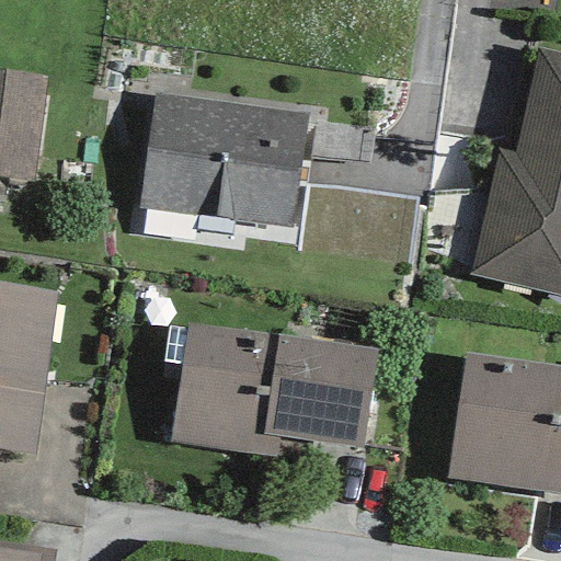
[(497,148),(469,275),(560,295),(560,54),(538,49),(515,151),(497,148)]
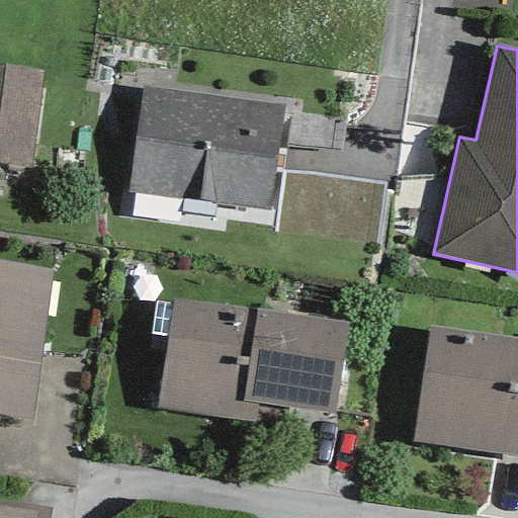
[(0,165),(29,169),(41,71),(0,65),(0,165)]
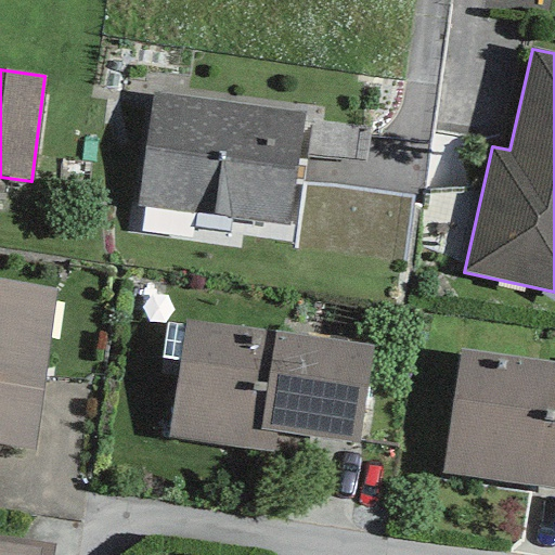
[(301,115),(152,95),(138,206),(287,224),(301,115)]
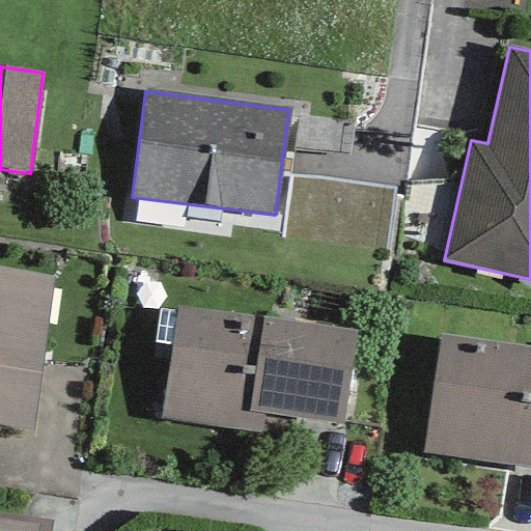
[(350,156),(354,122),(299,115),(294,148),(350,156)]
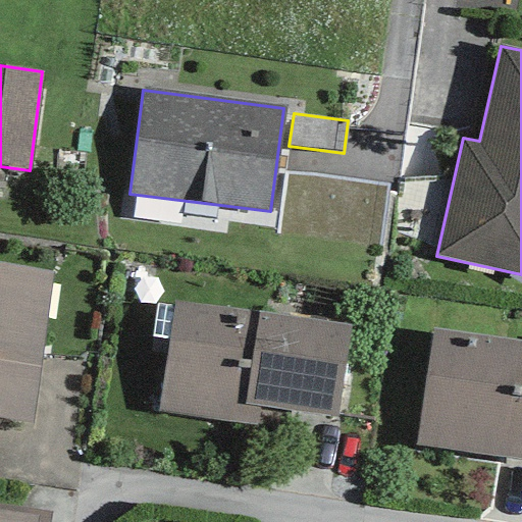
[(284,245),(392,255),(398,193),(290,183),(284,245)]
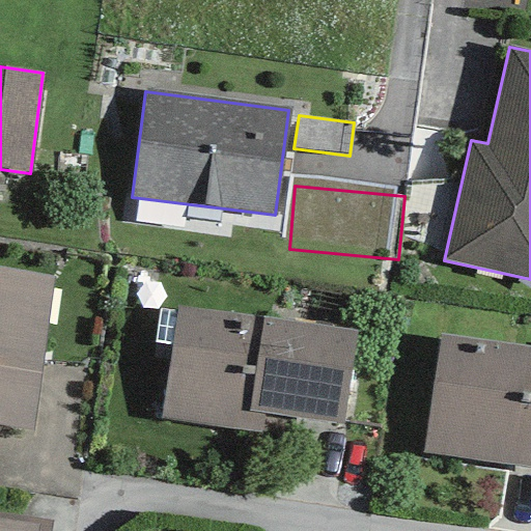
[(53,275),(0,268),(0,426),(33,431),(53,275)]
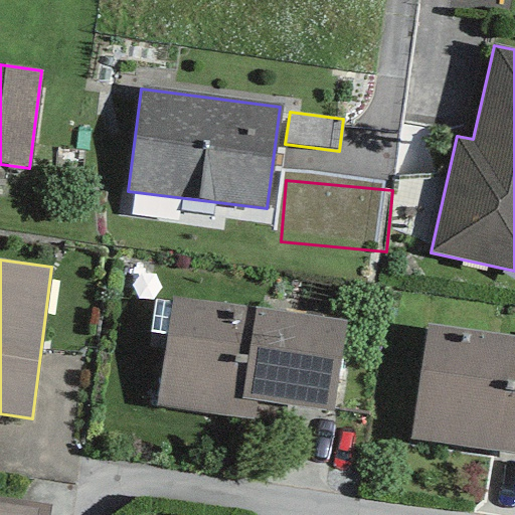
[(344,321),(171,297),(170,302),(166,335),(155,404),(252,418),(255,400),(331,410),(344,321)]
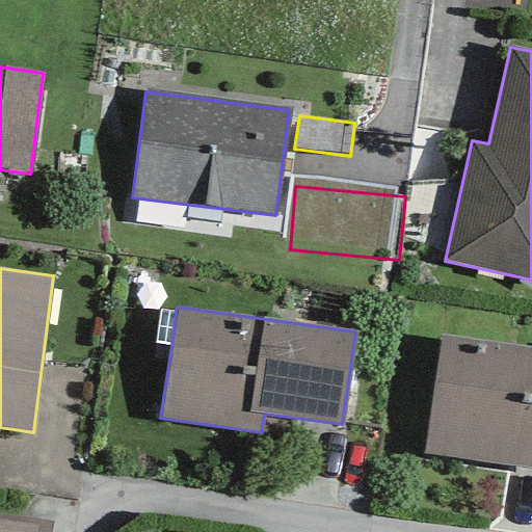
[(171,346),(176,312),(157,309),(153,344),(171,346)]
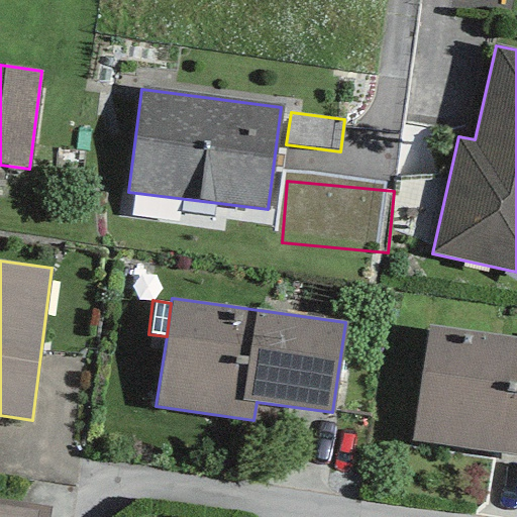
[(516,338),(427,325),(412,441),(516,454),(516,338)]
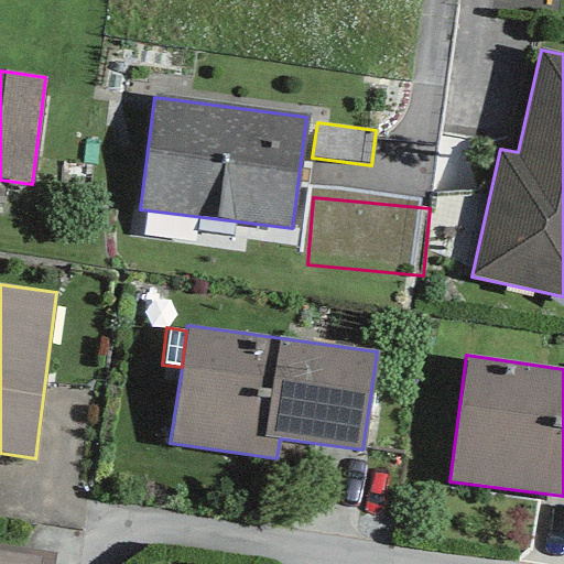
[(0,545),(0,551),(41,556),(40,563),(53,563),(55,554),(0,545)]
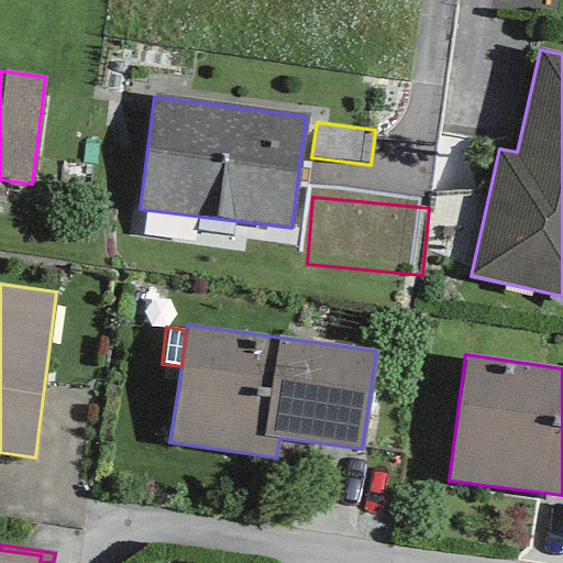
[(0,550),(0,562),(40,562),(41,555),(0,550)]
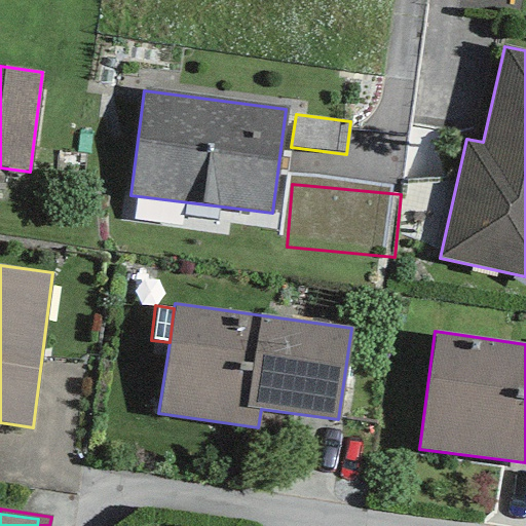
All buildings are outlined.
